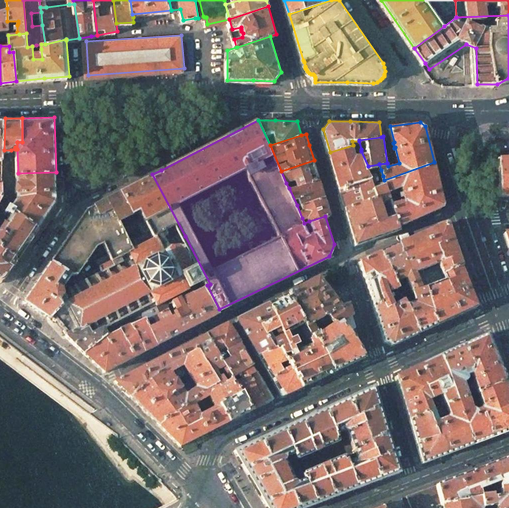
[(335,170),(340,188),(372,179),(371,175),(381,170),(379,164),(368,166),(361,151),(361,149),(354,150),(353,145),(330,152),(335,170)]
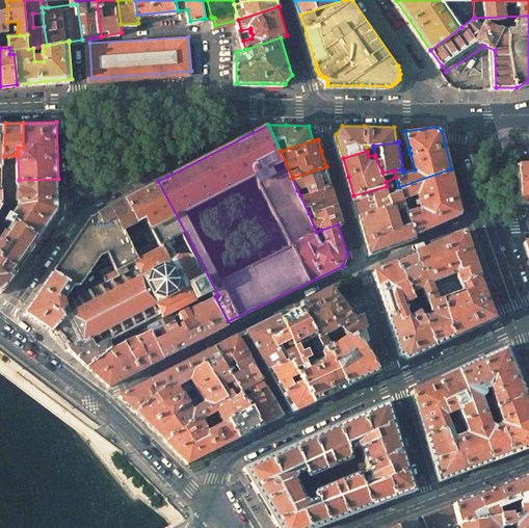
[(517,180),(517,201),(522,201),(528,200),(528,161),(522,162),(520,162),(519,162),(517,163),(517,179),(521,178),(521,180),(517,180)]
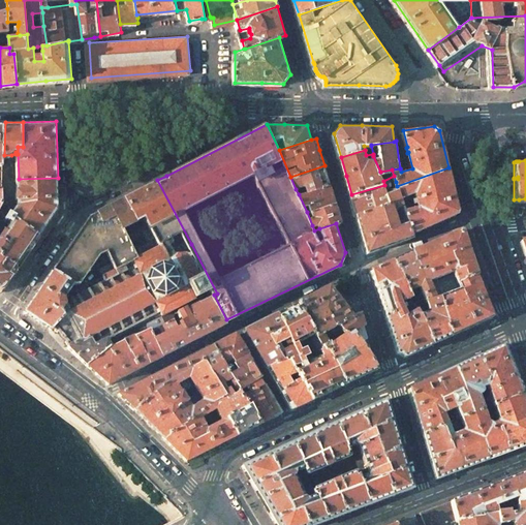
[(325,165),(290,177),(296,189),(298,189),(299,186),(306,184),(308,191),(330,184),(325,165)]
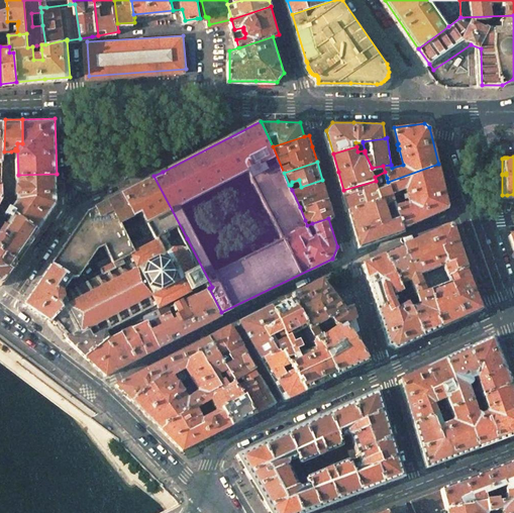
[(438,164),(388,182),(392,193),(406,188),(407,194),(404,194),(405,198),(408,198),(409,201),(399,203),(398,201),(395,202),(396,206),(399,213),(403,226),(447,207),(448,205),(443,186),(438,164)]
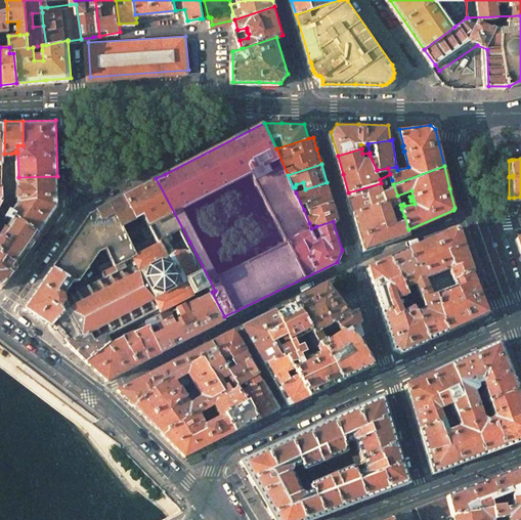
[(381,183),(348,192),(349,195),(354,212),(387,201),(388,205),(399,202),(397,196),(393,184),(390,185),(391,188),(384,190),(382,185),(392,180),(390,174),(380,179),(381,183)]
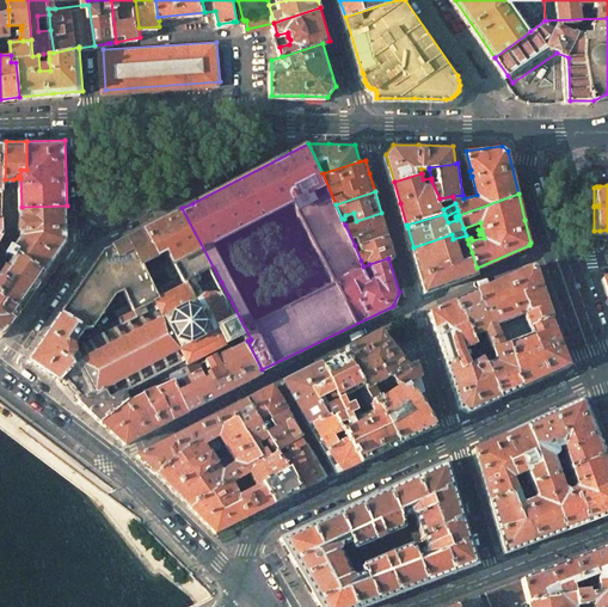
[(22,230),(23,234),(13,247),(14,249),(47,270),(68,239),(67,206),(22,207),(22,218),(20,219),(20,226),(18,226),(18,230),(22,230)]
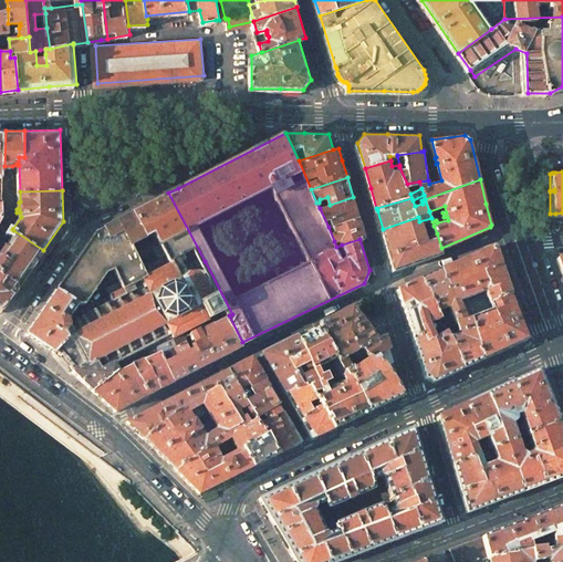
[(205,261),(168,193),(97,229),(110,253),(125,287),(145,276),(149,273),(141,257),(159,248),(163,255),(159,256),(162,260),(164,258),(167,264),(176,260),(178,263),(185,260),(189,269),(205,261)]
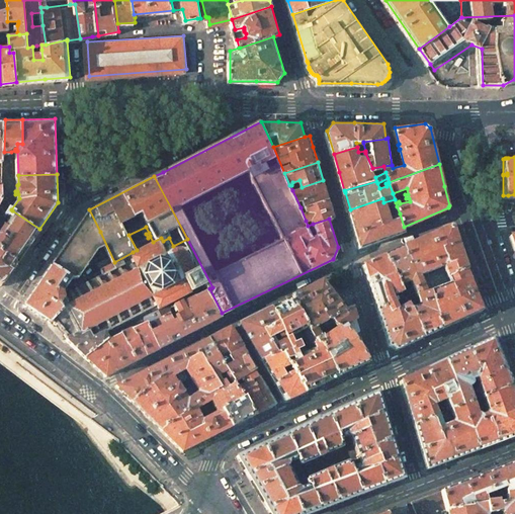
[(326,188),(323,180),(302,187),(292,190),(298,203),(303,202),(305,206),(329,198),(326,188)]
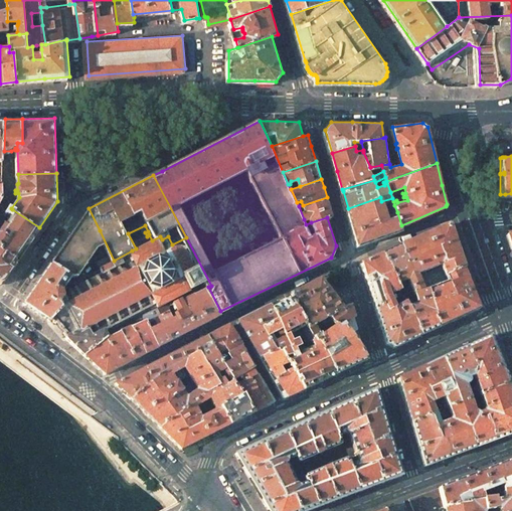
[(303,205),(299,206),(304,219),(309,218),(311,222),(327,217),(332,216),(329,206),(327,197),(303,205)]
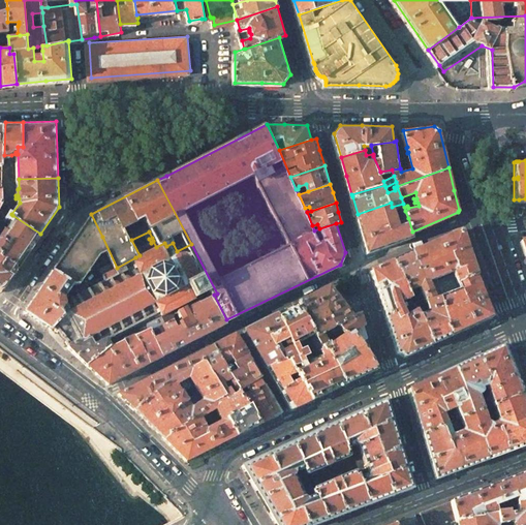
[(391,203),(358,214),(368,252),(414,236),(412,232),(408,218),(397,222),(395,214),(405,211),(404,207),(403,204),(392,207),(391,203)]
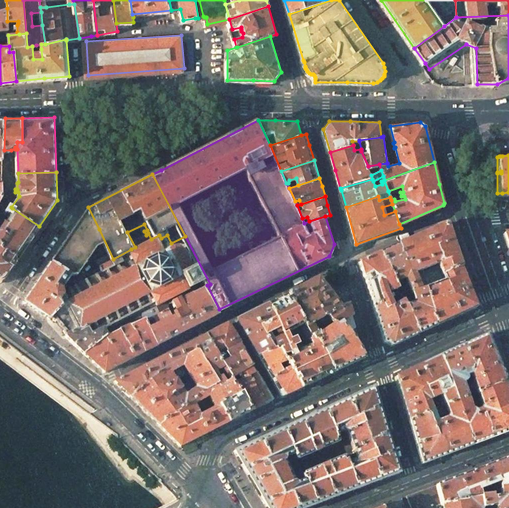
[(85,212),(53,259),(71,272),(72,272),(80,272),(98,245),(92,232),(95,231),(99,229),(88,207),(85,212)]
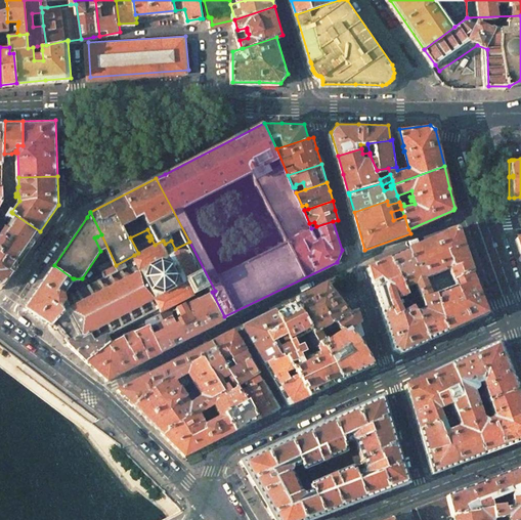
[(0,282),(6,280),(40,231),(12,213),(11,215),(13,216),(0,235),(0,282)]
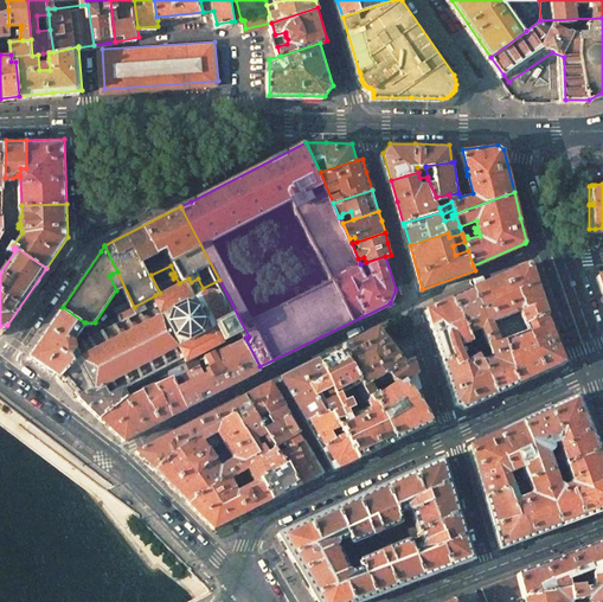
[(505,273),(474,287),(489,321),(494,320),(502,340),(506,339),(530,330),(527,324),(540,316),(547,313),(531,263),(528,262),(505,273)]
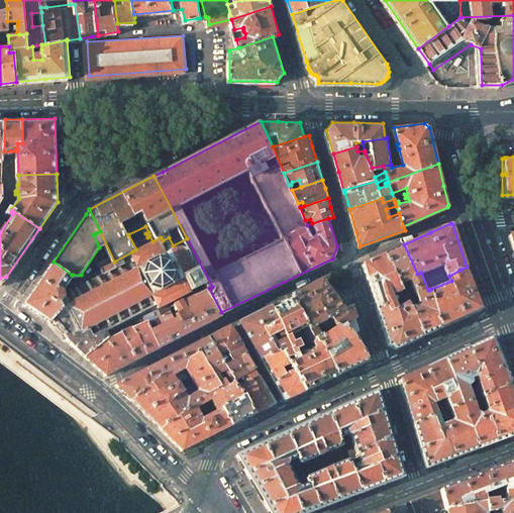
[(120,323),(142,311),(159,302),(161,306),(170,301),(209,281),(187,238),(173,245),(169,237),(163,240),(161,237),(152,241),(136,249),(132,251),(133,254),(78,284),(68,289),(65,294),(69,300),(55,317),(53,319),(52,320),(50,321),(52,321),(65,337),(67,337),(68,338),(70,338),(69,336),(113,312),(120,323)]
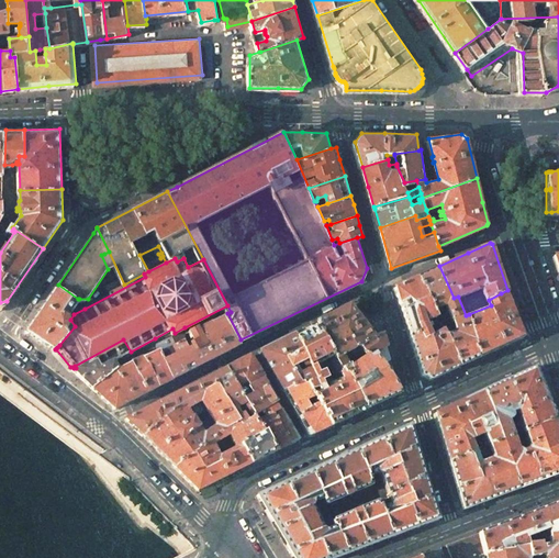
[(454,298),(439,266),(420,274),(439,314),(446,311),(453,313),(455,317),(466,315),(458,297),(454,298)]
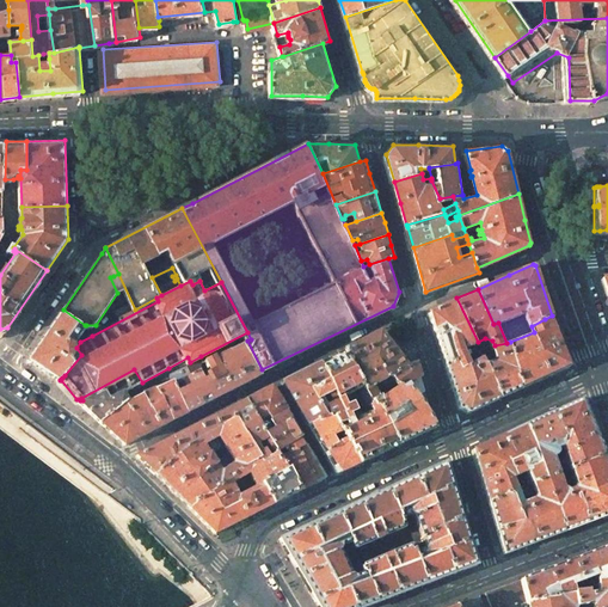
[(115,318),(90,331),(92,336),(158,301),(157,298),(135,310),(121,317),(116,319),(115,318)]
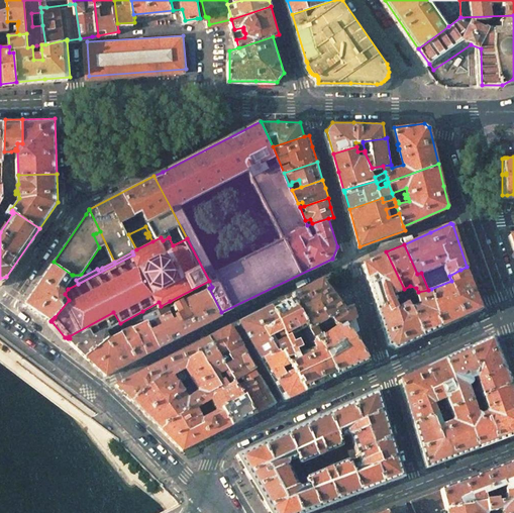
[(404,289),(386,251),(365,262),(374,288),(380,305),(388,302),(392,309),(399,306),(395,298),(406,293),(404,289)]
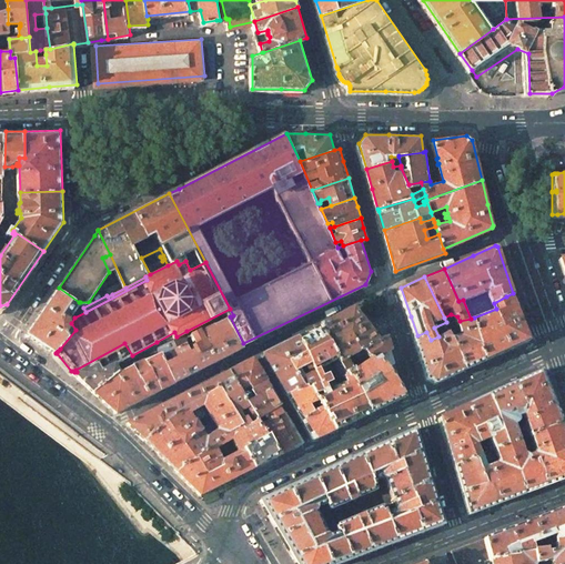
[(79,302),(59,288),(30,330),(29,332),(43,343),(57,352),(58,351),(60,349),(76,330),(71,323),(70,318),(79,302)]
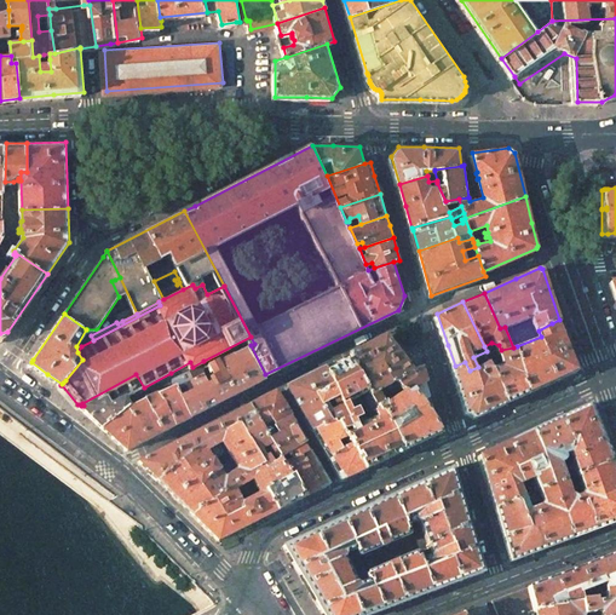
[(541,337),(517,346),(530,390),(579,367),(569,344),(559,320),(552,323),(539,331),(541,337)]
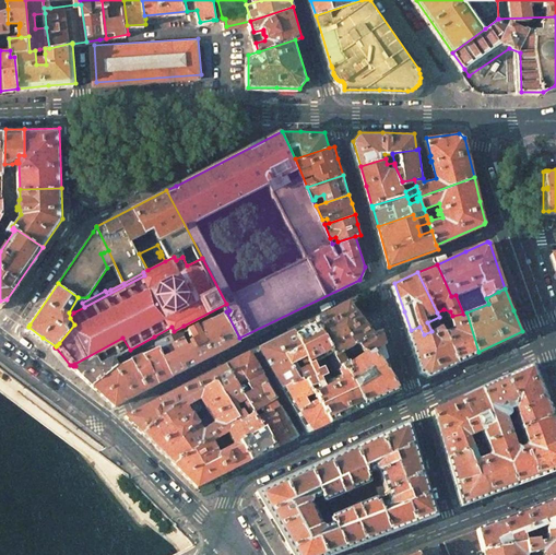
[(317,318),(342,364),(349,359),(343,350),(347,347),(349,351),(354,349),(352,345),(355,343),(363,355),(368,352),(361,342),(374,331),(350,300),(317,318)]
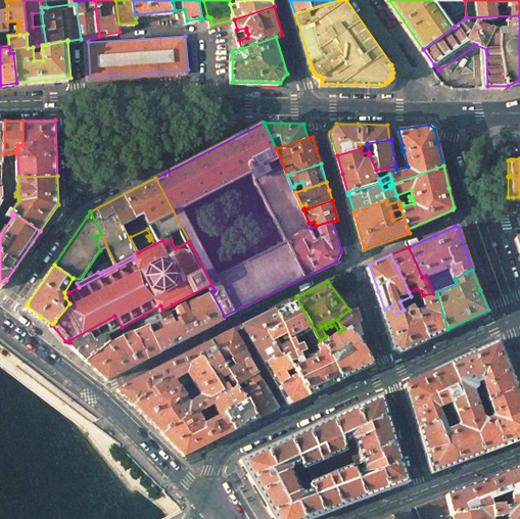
[(211,284),(172,304),(174,308),(177,305),(185,301),(187,303),(211,291),(215,290),(211,284)]
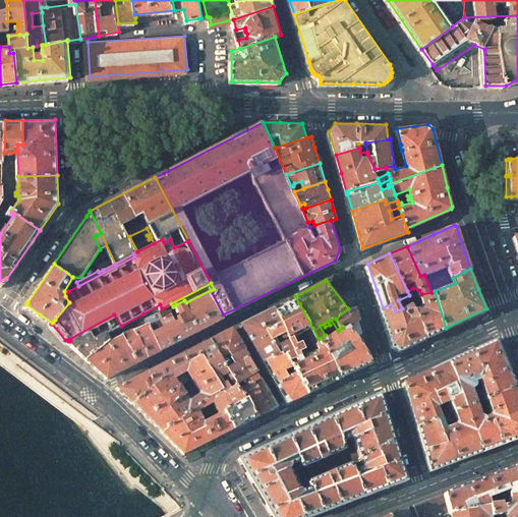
[(446,328),(435,291),(432,292),(421,294),(419,290),(413,288),(407,291),(409,295),(428,336),(439,331),(446,328)]
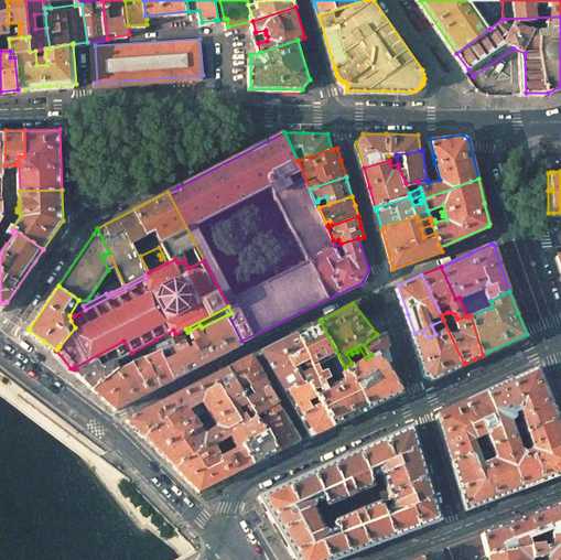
[(200,325),(191,330),(198,343),(190,347),(200,365),(243,343),(241,341),(228,314),(202,327),(200,325)]
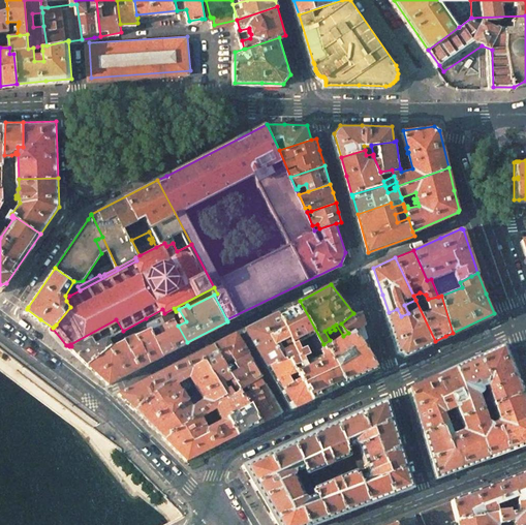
[(408,313),(401,316),(397,309),(389,312),(400,349),(408,353),(435,341),(415,300),(404,305),(408,313)]
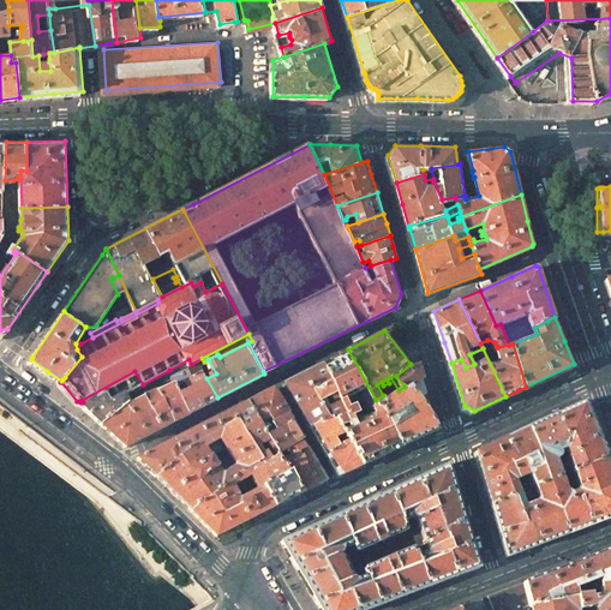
[(403,443),(379,404),(378,405),(376,400),(348,350),(325,360),(336,384),(348,411),(340,414),(366,460),(403,443)]
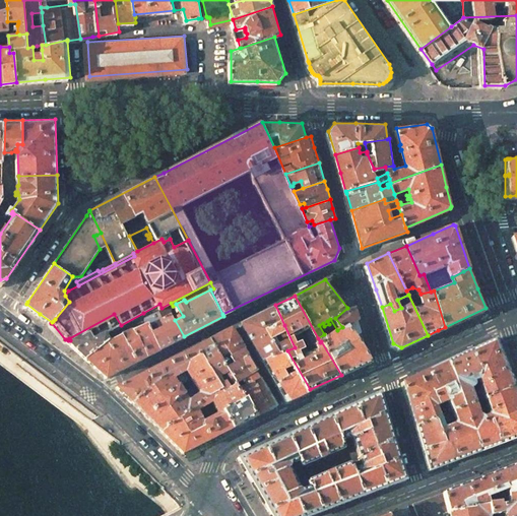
[(159,304),(143,313),(149,323),(171,312),(173,306),(171,303),(162,308),(159,304)]
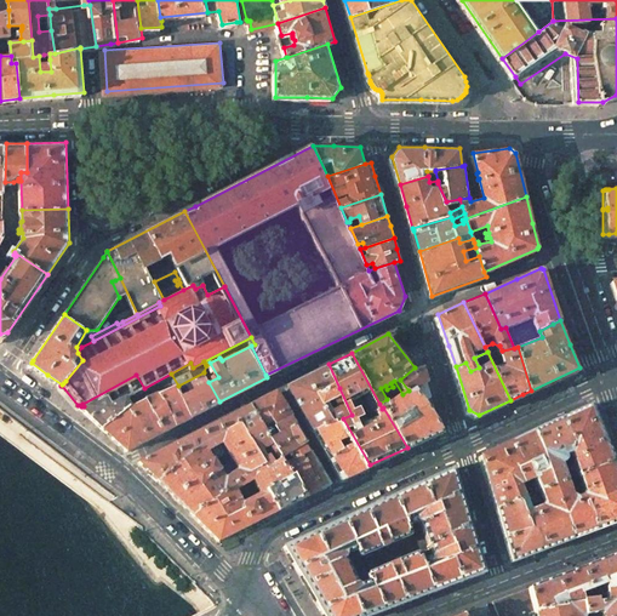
[(337,421),(343,418),(352,415),(340,388),(329,364),(290,383),(315,427),(321,422),(336,416),(337,421)]
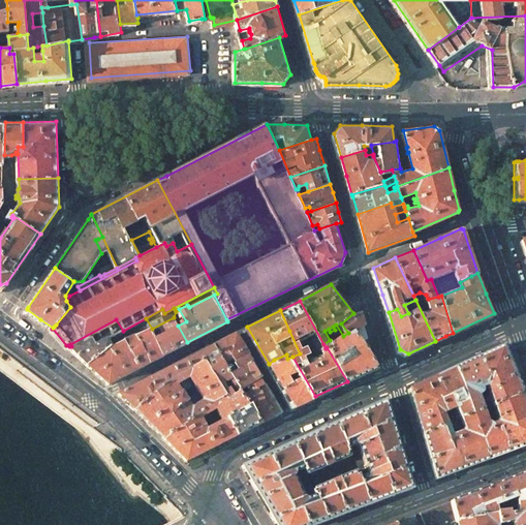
[(353,313),(341,323),(348,333),(354,329),(379,367),(378,364),(377,361),(368,332),(366,322),(363,311),(353,313)]
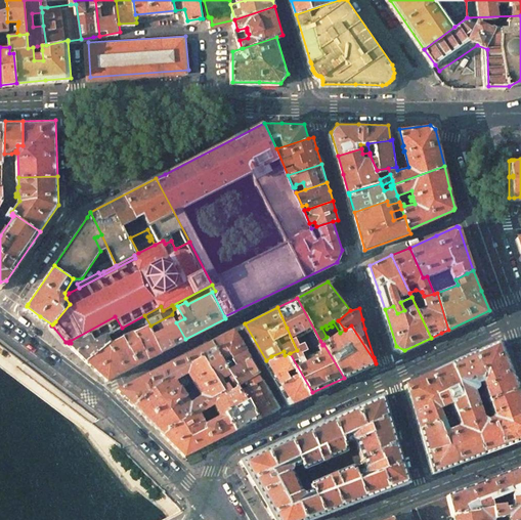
[(172,314),(150,326),(163,350),(185,339),(176,322),(172,314)]
